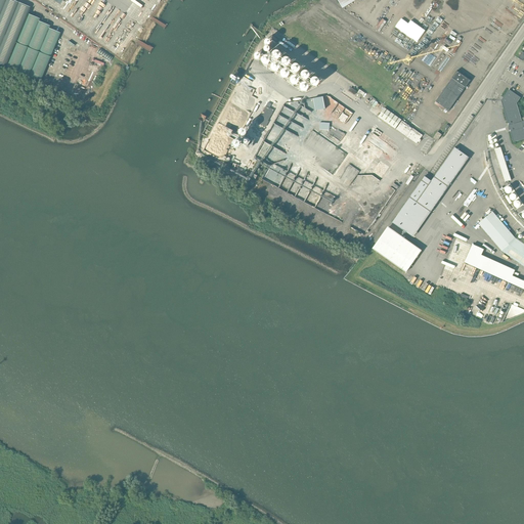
[(12,0),(0,0),(0,63),(6,67),(31,7),(12,0)]
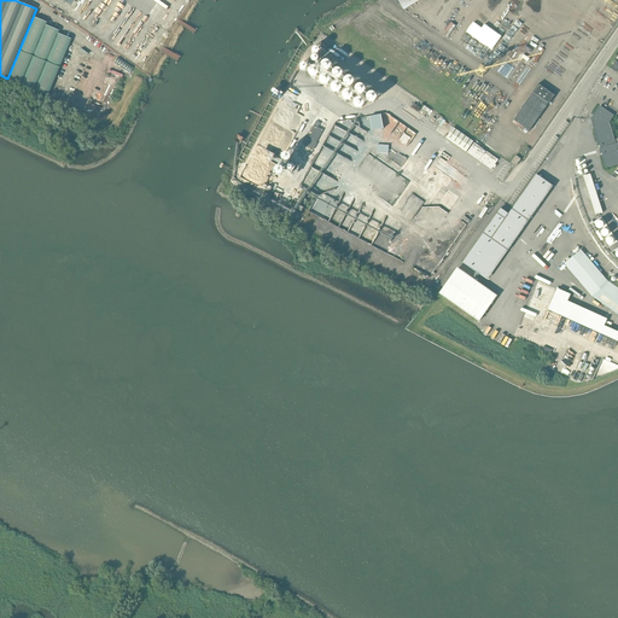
[(397,0),(403,10),(420,0),(397,0)]
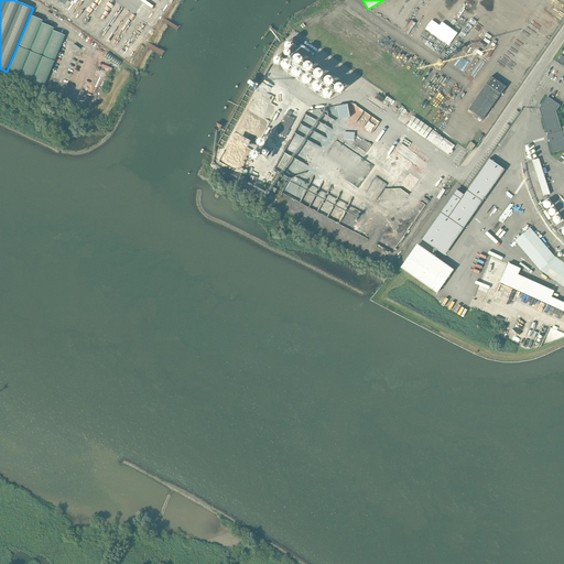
[(42,23),(43,21),(31,15),(7,72),(44,87),(65,35),(53,31),(54,28),(42,23)]
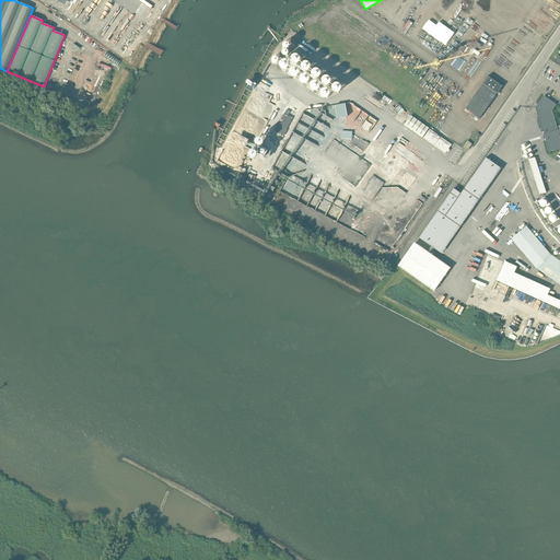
[(482,83),(465,109),(479,119),(497,93),(497,94),(502,86),(488,76),(482,83)]
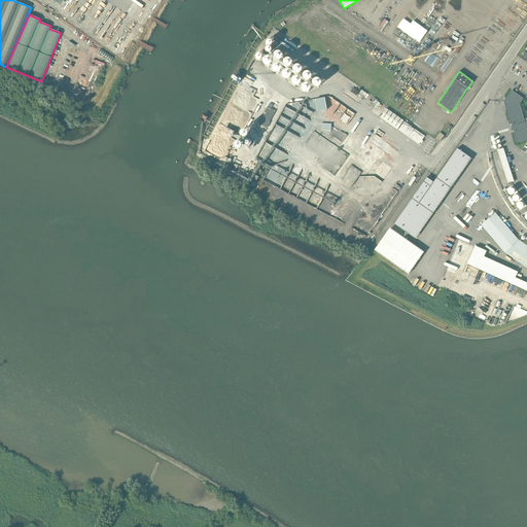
[(526,117),(524,118),(520,104),(523,99),(523,98),(512,90),(503,102),(516,143),(526,139),(526,130),(526,129),(526,124),(526,121),(526,117)]
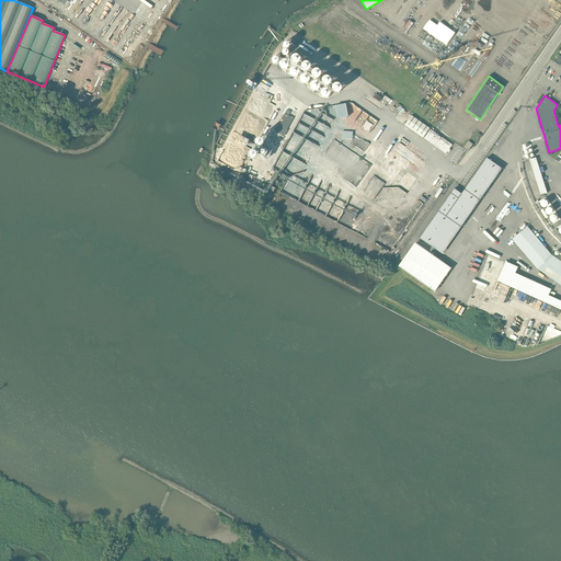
[(275,130),(276,134),(282,136),(282,135),(284,136),(294,118),(285,114),(282,119),(284,122),(282,125),(279,124),(275,130)]
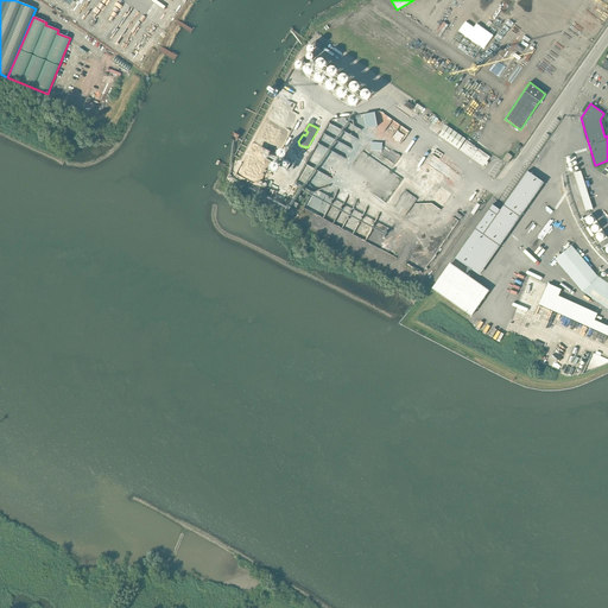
[(438,135),(458,150),(466,139),(445,125),(438,135)]
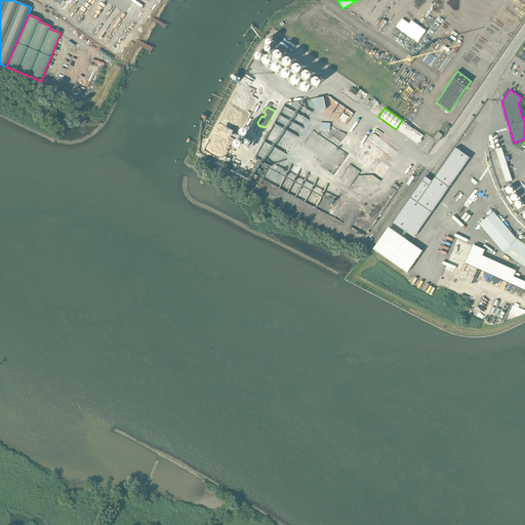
[(420,139),(423,135),(402,121),(397,130),(417,145),(418,143),(419,144),(421,140),(420,139)]
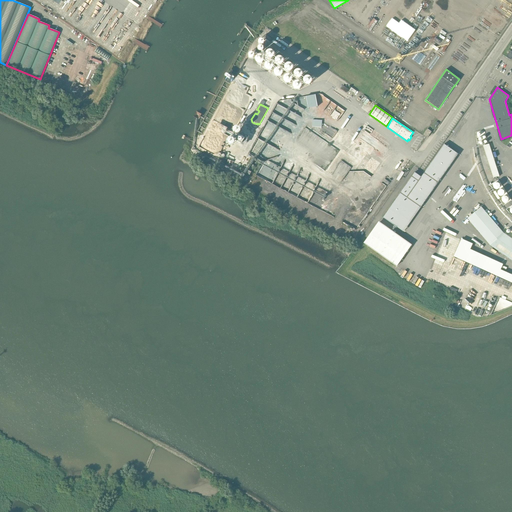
[(427,129),(423,135),(427,138),(431,132),(427,129)]
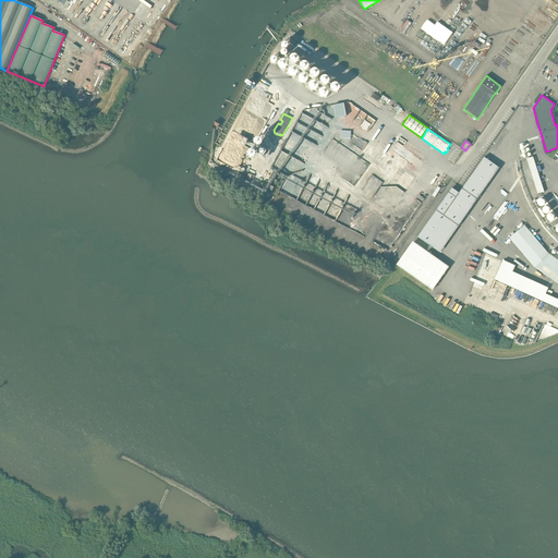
[(404,148),(399,144),(392,153),(390,152),(378,169),(391,178),(400,165),(404,167),(412,156),(408,153),(410,150),(405,147),(404,148)]
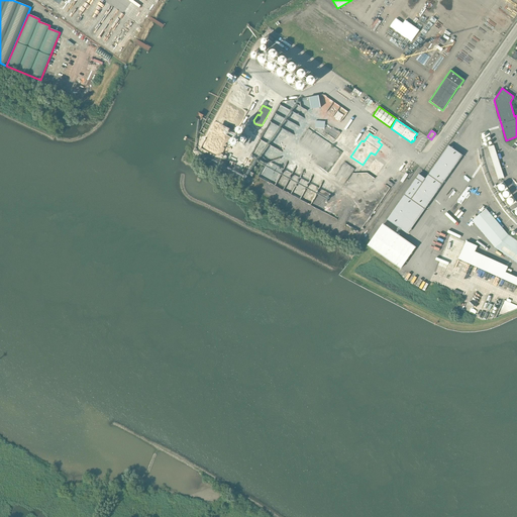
[(238,141),(237,142),(238,142),(243,145),(246,147),(251,138),(247,136),(246,138),(240,135),(238,141)]
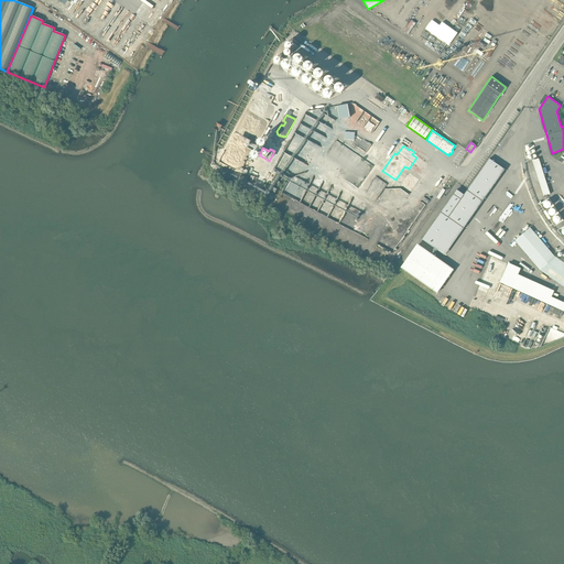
[(456,190),(422,239),(444,256),(505,170),(489,159),(464,195),(456,190)]
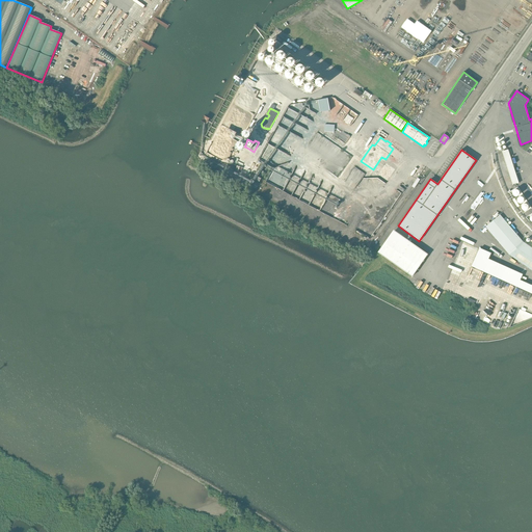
[(531,248),(524,242),(500,215),(485,228),(508,255),(531,270),(531,248)]
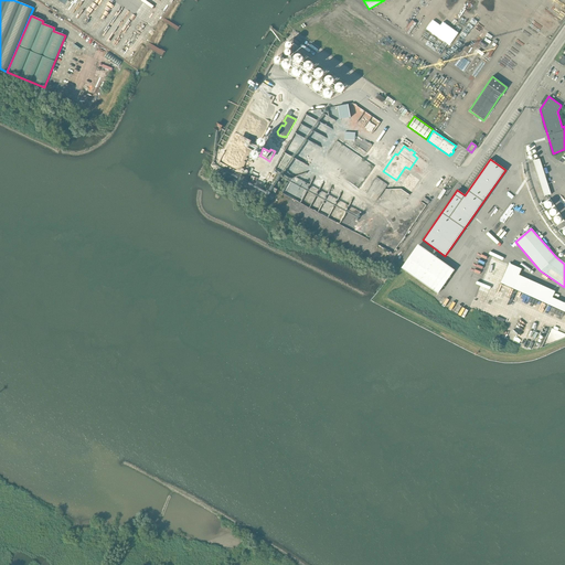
[(455,270),(418,245),(403,268),(438,292),(438,294),(455,270)]
